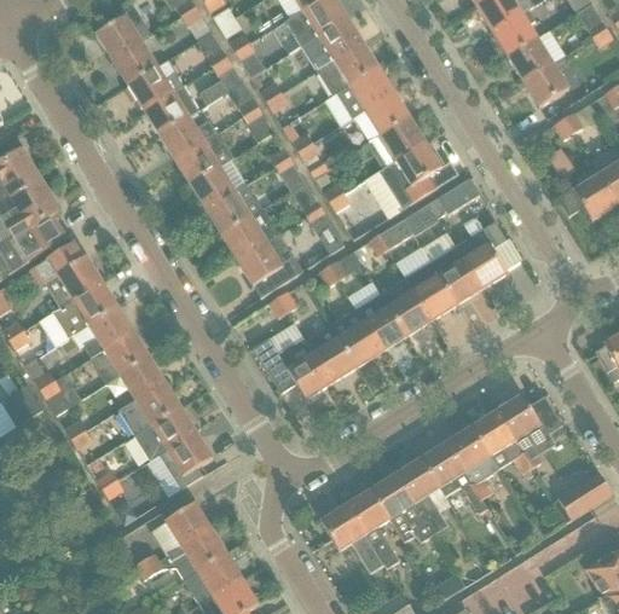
[(96,34),(111,59),(142,41),(151,34),(131,0),(127,0),(102,16),(108,27),(96,34)]
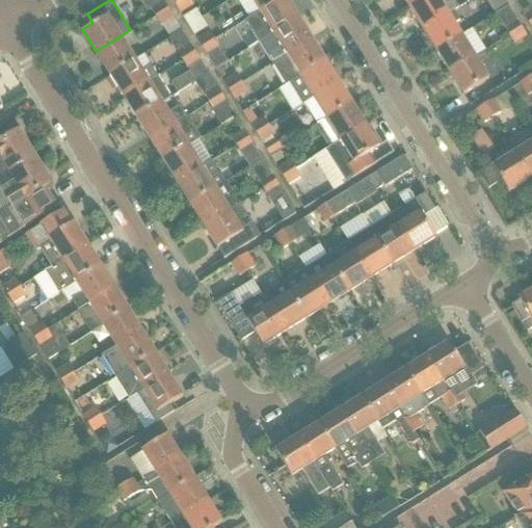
[(147,0),(155,14),(168,6),(164,0),(147,0)]
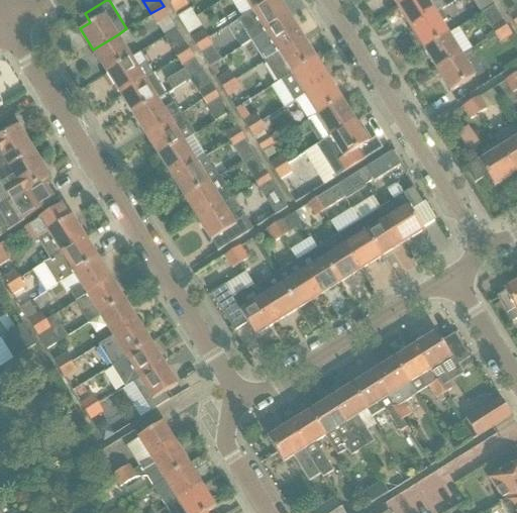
[(172,0),(170,1),(175,9),(187,1),(186,0),(172,0)]
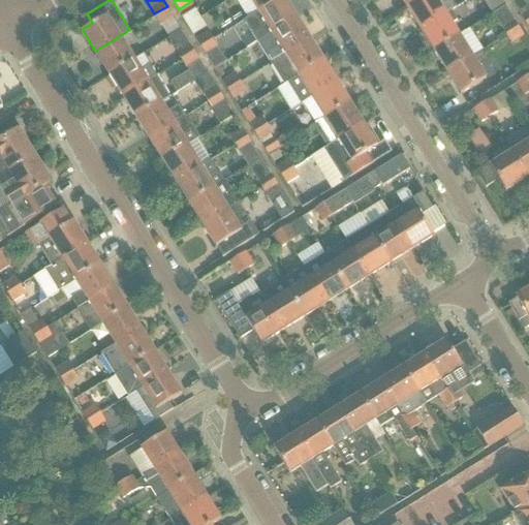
[(243,18),(256,39),(297,14),(287,0),(271,0),(257,8),(243,18)]
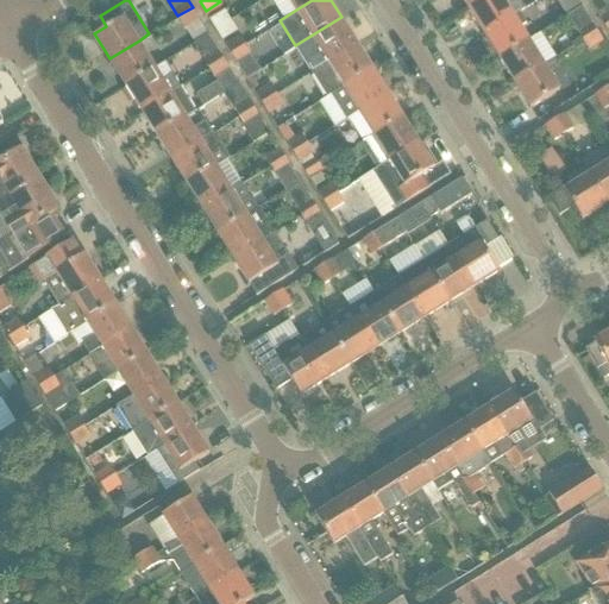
[(290,0),(296,10),(312,0),(290,0)]
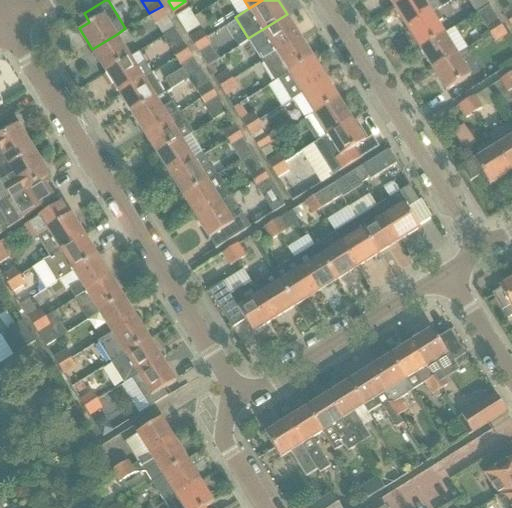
[(401,0),(393,5),(406,25),(431,10),(440,4),(437,0),(401,0)]
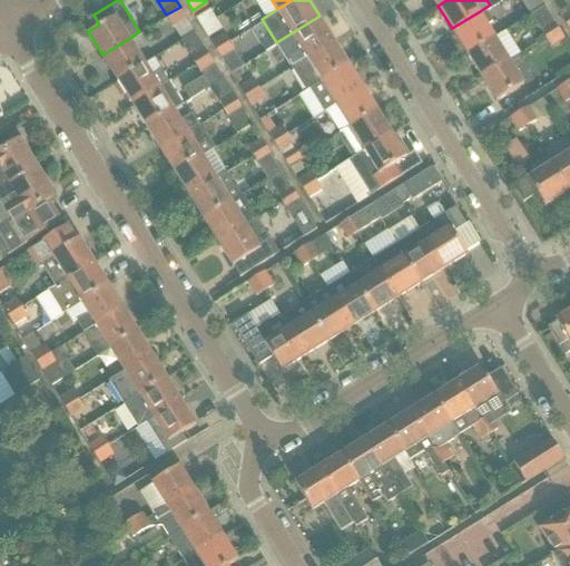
[(569,0),(552,0),(566,22),(569,19),(569,0)]
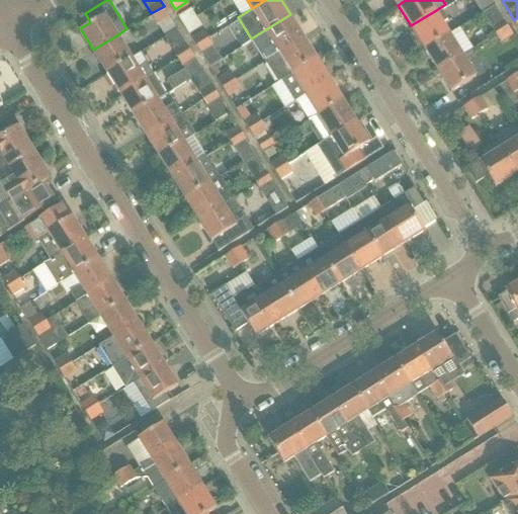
[(482,11),(495,31),(508,23),(495,3),(482,11)]
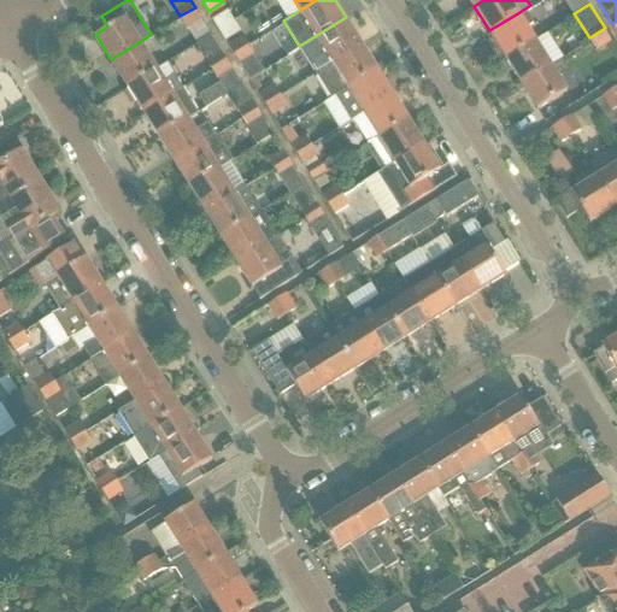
[(195,7),(180,16),(186,25),(200,16),(195,7)]
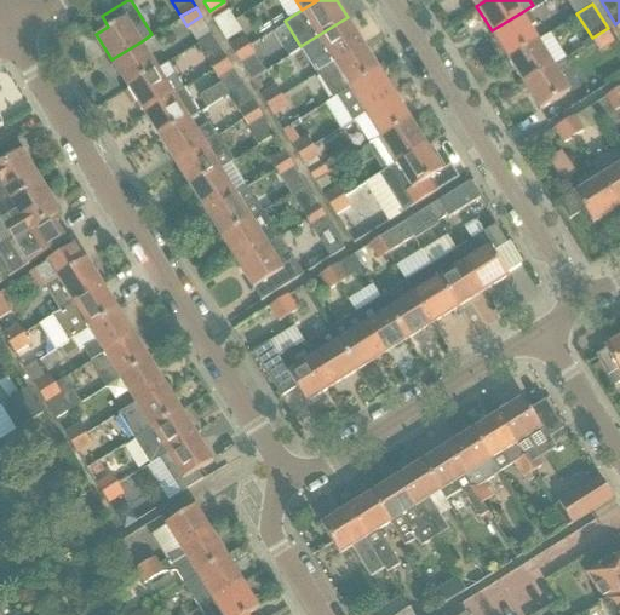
[(227,9),(213,17),(219,28),(234,19),(227,9)]
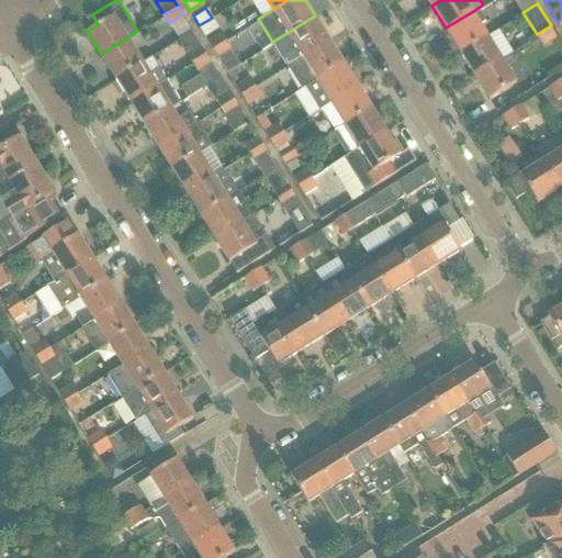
[(473,11),(446,28),(460,51),(487,34),(480,22),(485,19),(480,9),(473,12),(473,11)]
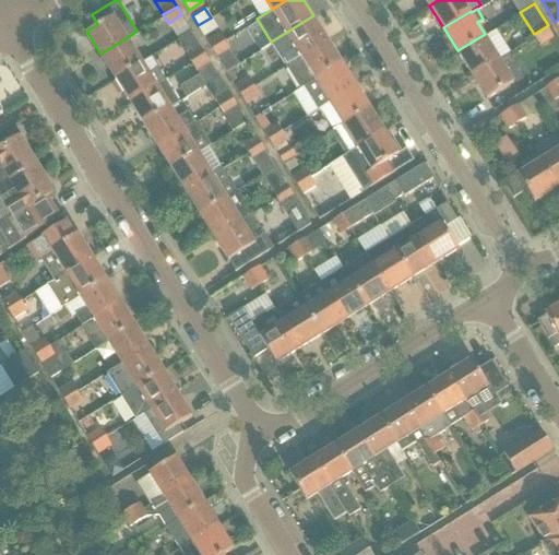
[(271,42),(285,65),(328,37),(313,15),(271,42)]
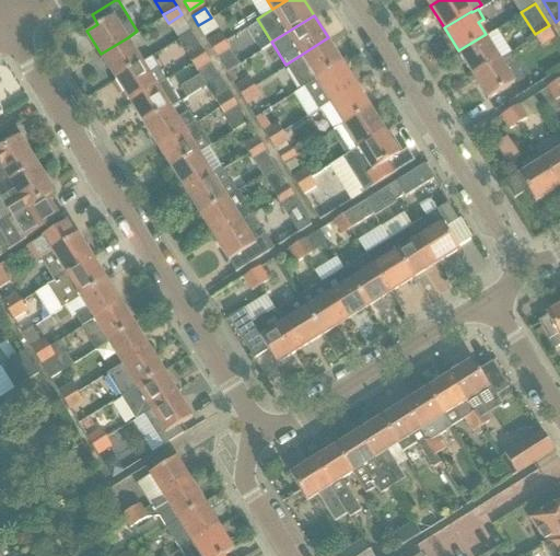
[(211,18),(198,25),(205,35),(217,26),(211,18)]
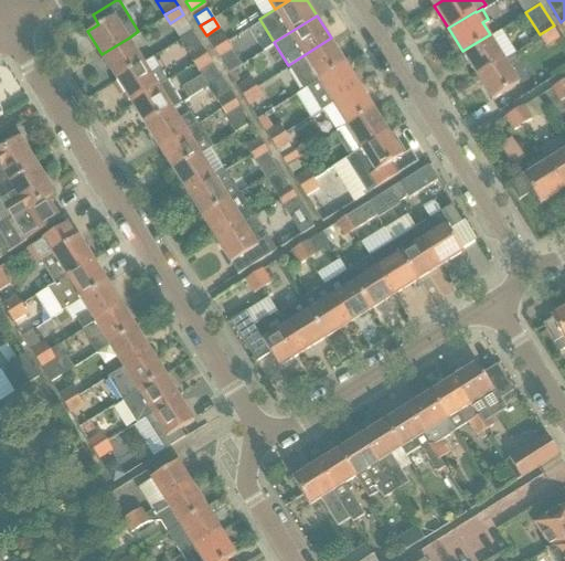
[(554,25),(540,34),(545,44),(560,35),(554,25)]
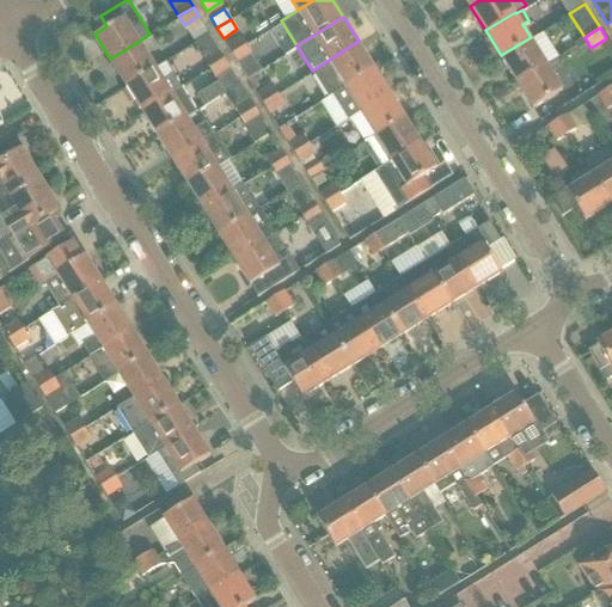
[(209,32),(194,42),(203,57),(209,66),(225,56),(219,47),(209,32)]
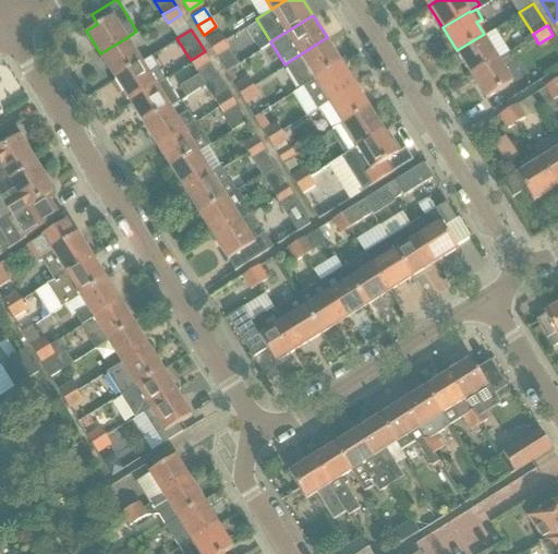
[(206,37),(213,46),(225,38),(219,29),(206,37)]
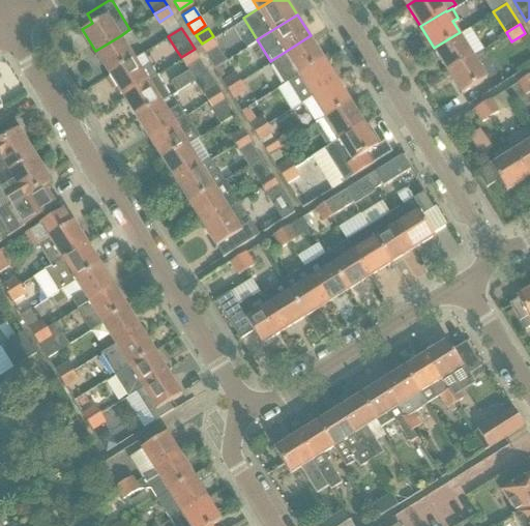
[(434,48),(447,69),(473,53),(460,32),(434,48)]
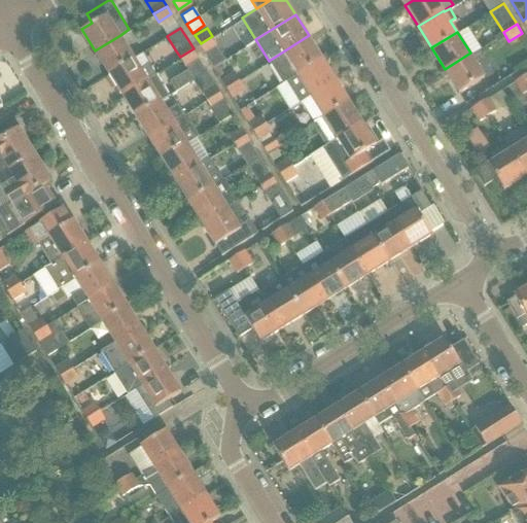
[(108,72),(134,56),(120,35),(95,50),(108,72)]
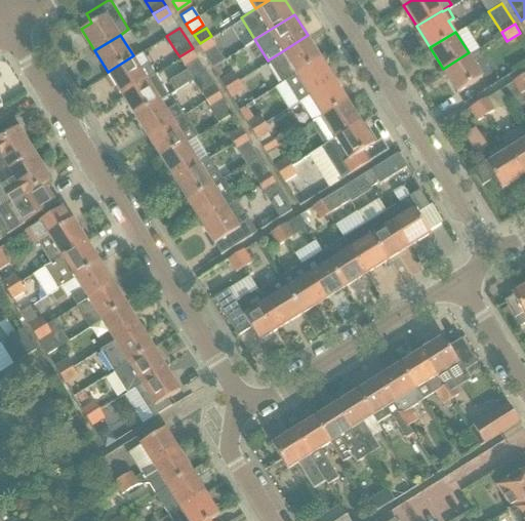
[(268,61),(281,81),(285,79),(321,56),(308,35),(268,61)]
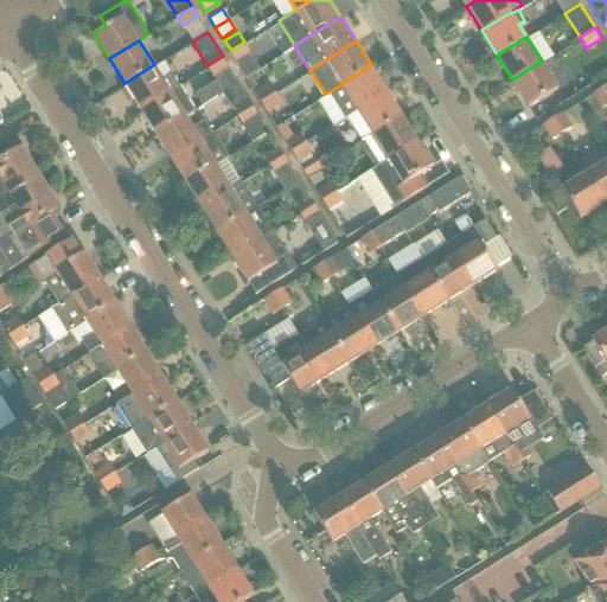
[(244,42),(231,50),(247,75),(260,66),(244,42)]
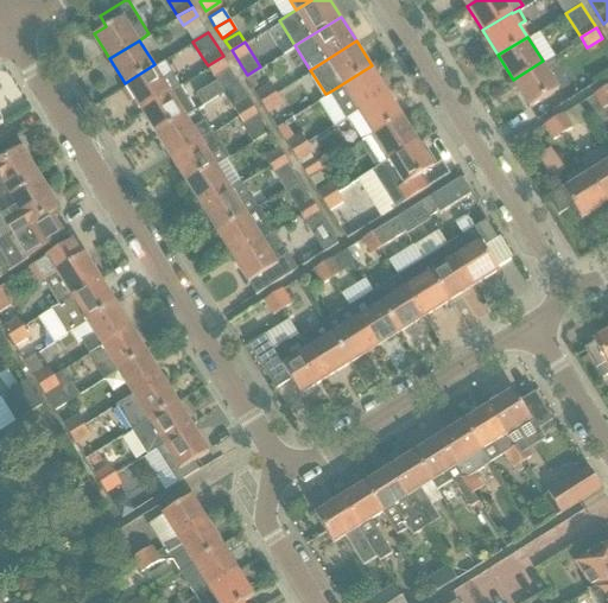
[(223,56),(208,65),(223,90),(239,81),(223,56)]
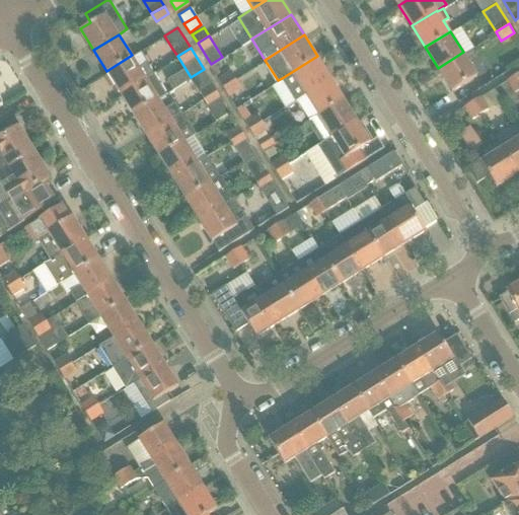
[(132,55),(106,71),(120,91),(152,71),(146,61),(139,51),(132,55)]
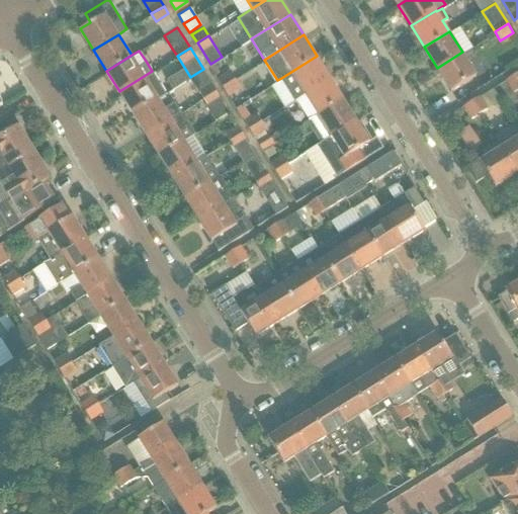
[(462,52),(437,68),(450,89),(476,74),(462,52)]
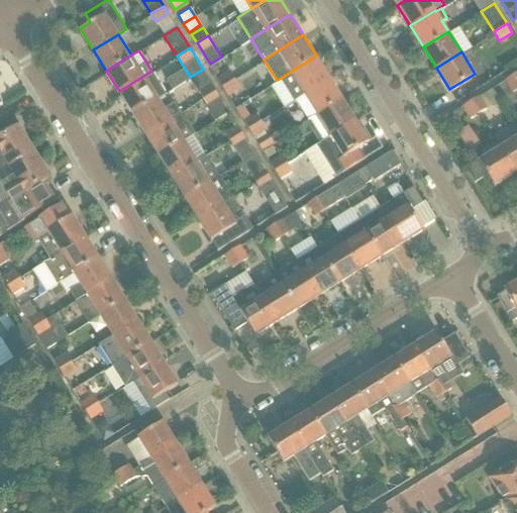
[(294,99),(304,92),(329,77),(316,56),(281,78),(294,99)]
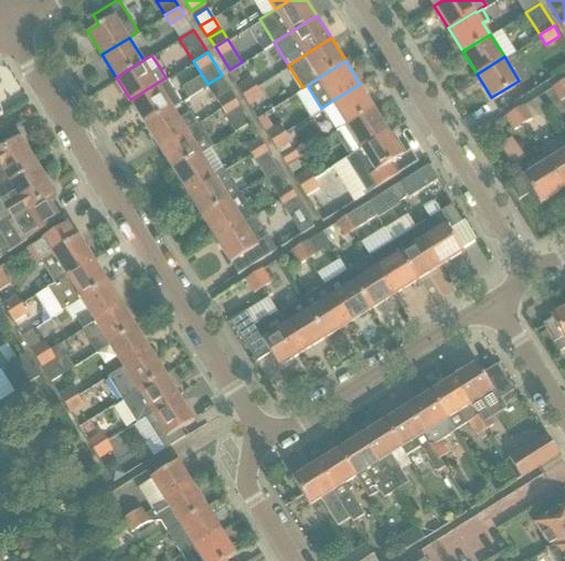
[(249,76),(237,84),(243,93),(255,85),(249,76)]
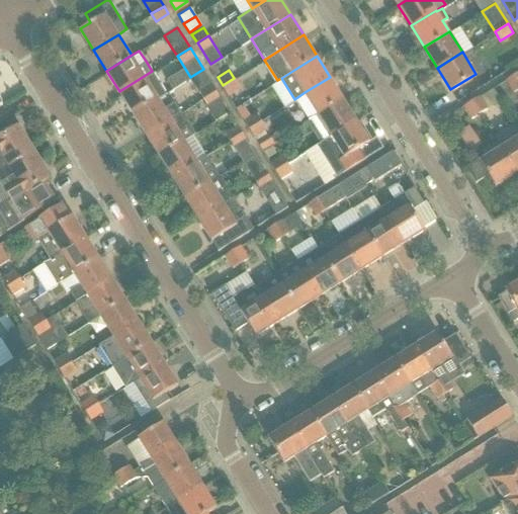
[(119,91),(133,112),(158,97),(165,92),(152,71),(119,91)]
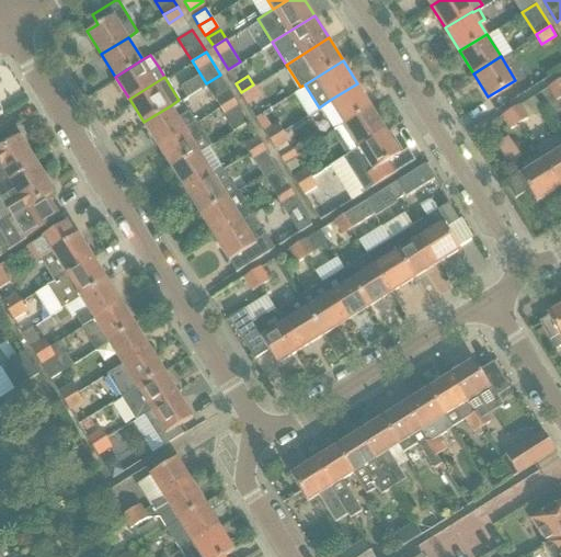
[(560,95),(560,87),(557,79),(546,86),(556,100),(560,95)]
